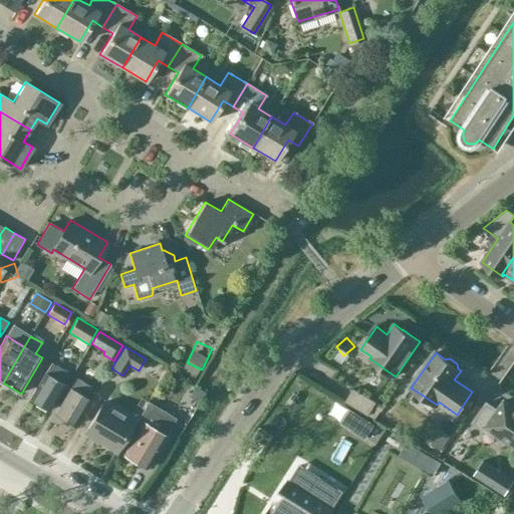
[(64,384),(61,382),(67,371),(52,362),(30,399),(49,410),(64,384)]
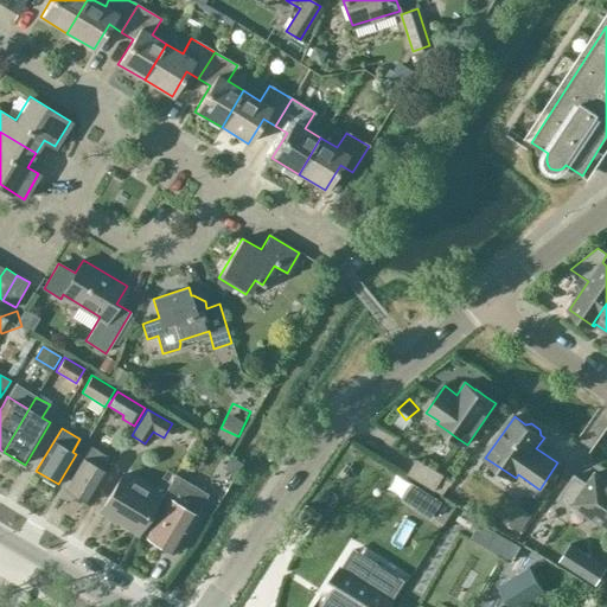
[(65,489),(78,496),(88,502),(106,472),(102,470),(109,457),(91,446),(65,489)]
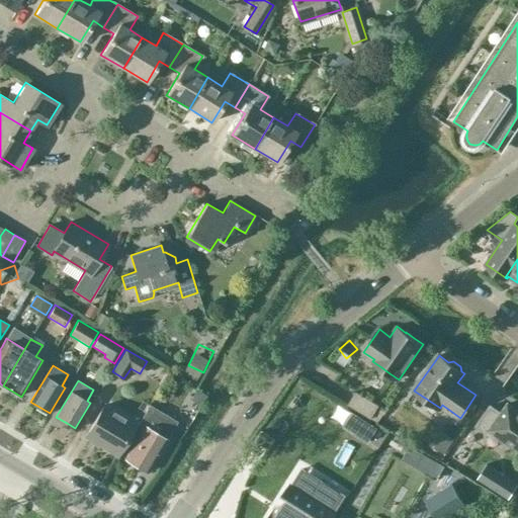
[(356,392),(349,404),(371,418),(378,405),(356,392)]
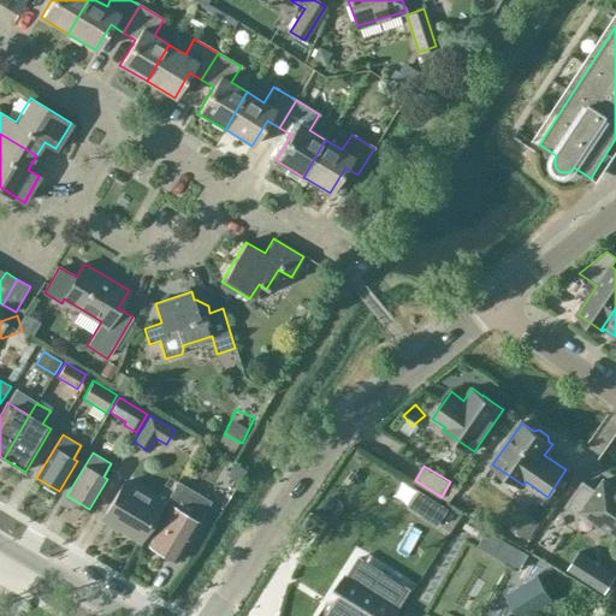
[(170,510),(149,545),(175,561),(212,499),(178,480),(163,505),(170,510)]
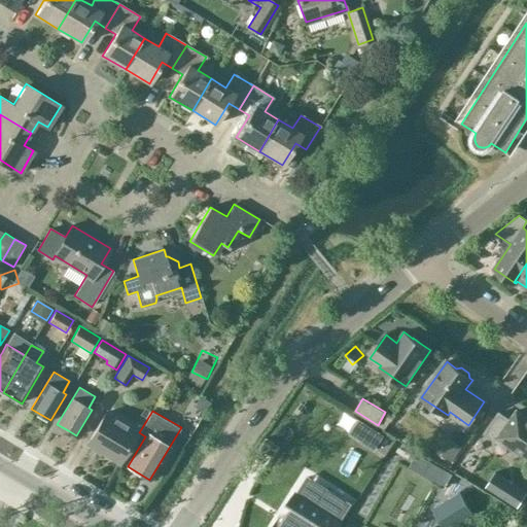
[(526,417),(517,411),(510,421),(499,413),(485,433),(497,442),(499,438),(526,457),(526,417)]
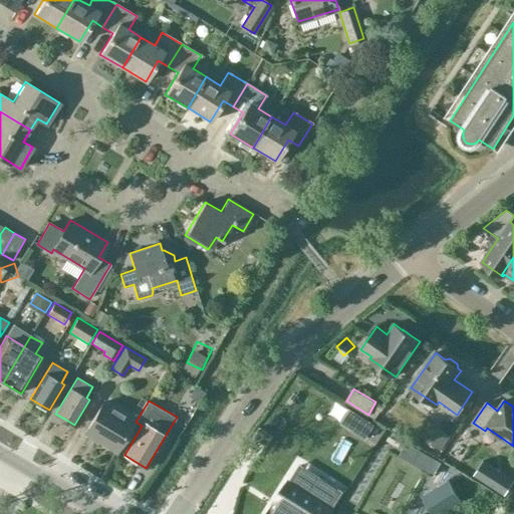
[(103,403),(85,432),(116,451),(135,421),(103,403)]
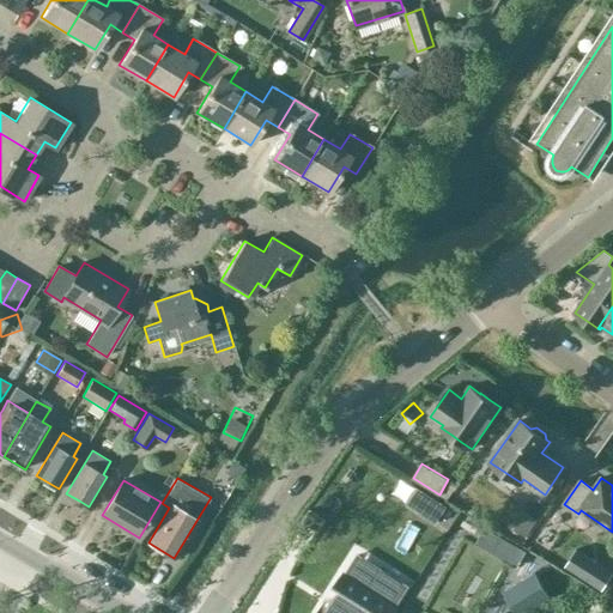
[(612,574),(575,548),(564,565),(602,590),(612,575),(612,574)]
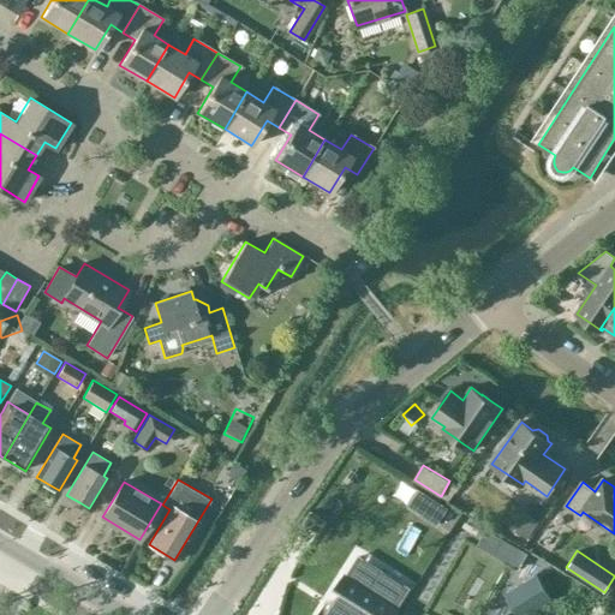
[(345,577),(321,614),(392,614),(410,587),(381,569),(368,591),(345,577)]
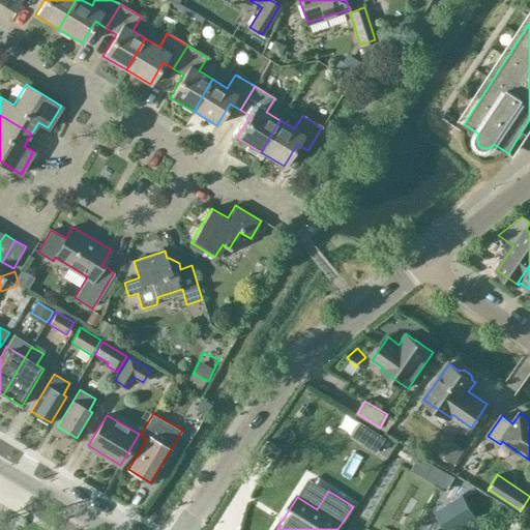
[(464,495),(435,511),(445,529),(452,529),(476,516),(464,495)]
